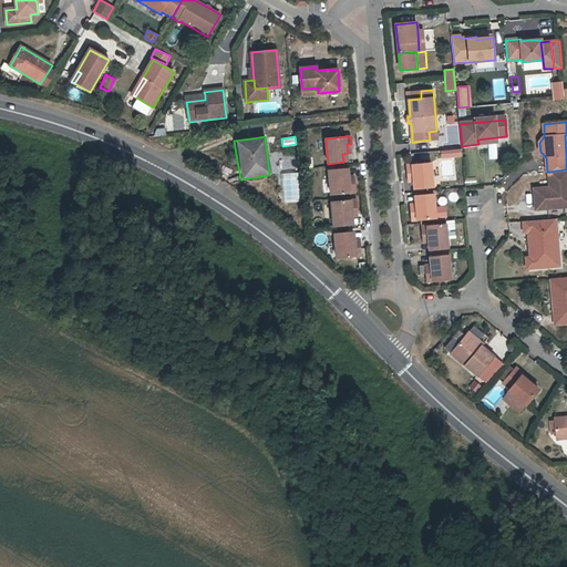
[(413,173),(413,182),(418,182),(419,189),(435,188),(433,163),(406,166),(408,174),(413,173)]
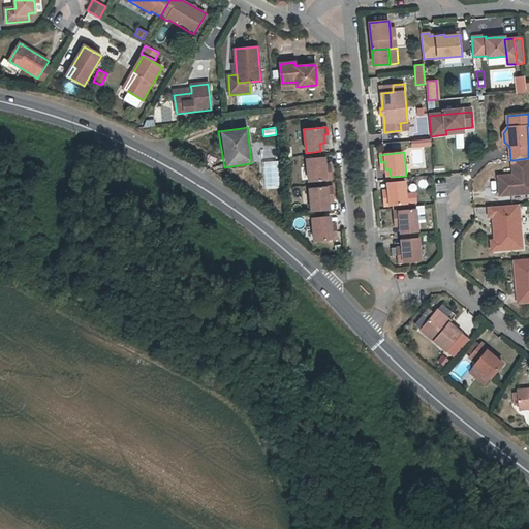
[(332,180),(331,172),(327,173),(325,164),(321,164),(321,158),(307,159),(309,182),(332,180)]
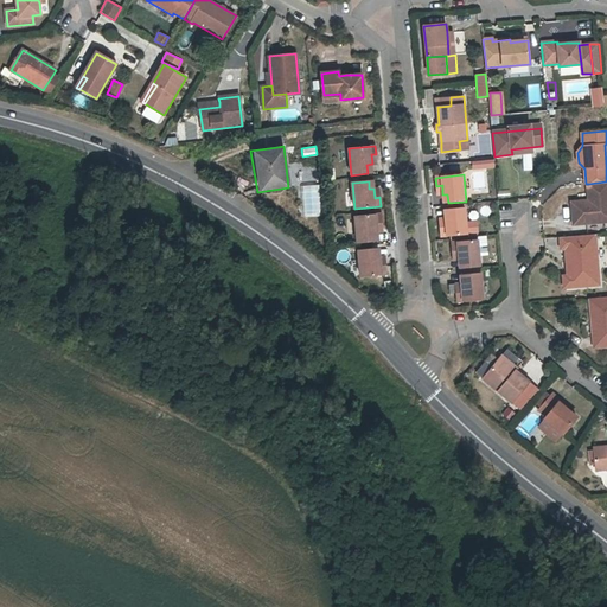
[(606,181),(588,184),(589,200),(573,202),(574,221),(590,219),(592,222),(606,221),(606,181)]
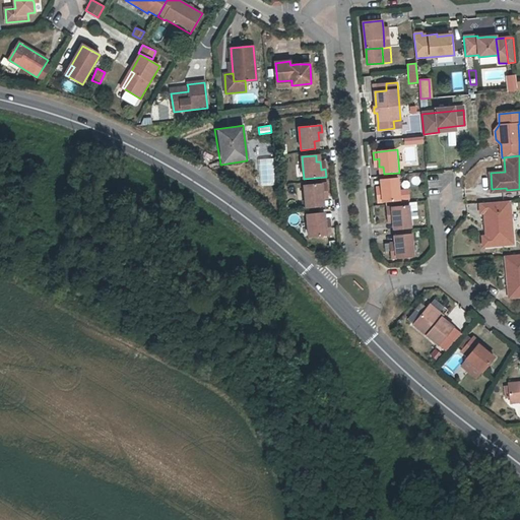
[(385,186),(381,186),(382,194),(377,194),(377,202),(402,200),(400,178),(384,179),(385,186)]
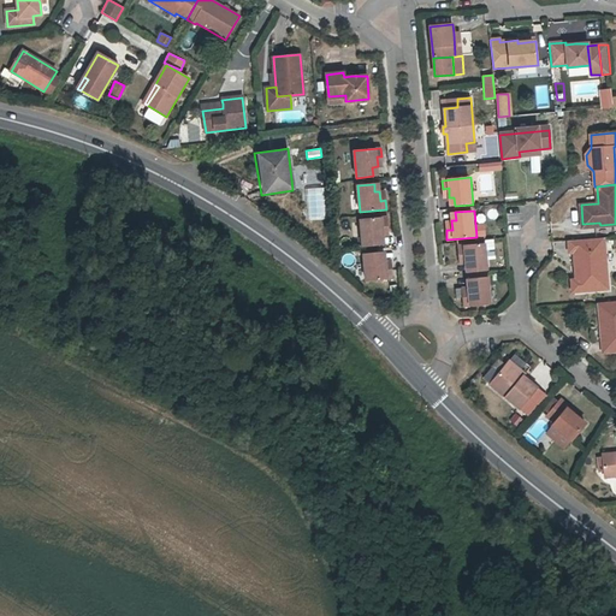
[(379,237),(384,236),(383,227),(388,226),(388,217),(361,220),(363,247),(379,246),(379,237)]
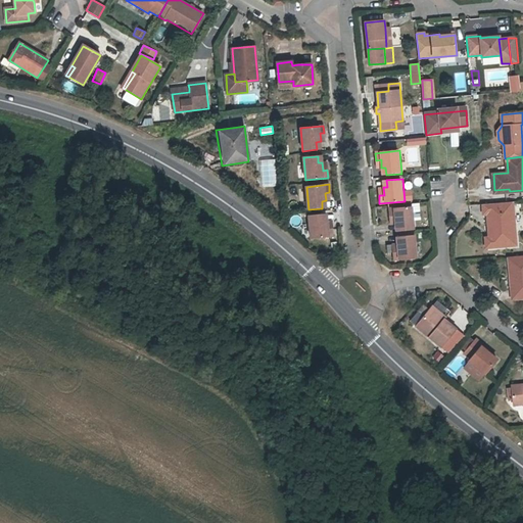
[(485,212),(487,212),(493,211),(494,223),(488,223),(489,231),(491,230),(492,235),(490,235),(490,245),(517,243),(514,209),(510,209),(510,201),(484,203),(485,212)]
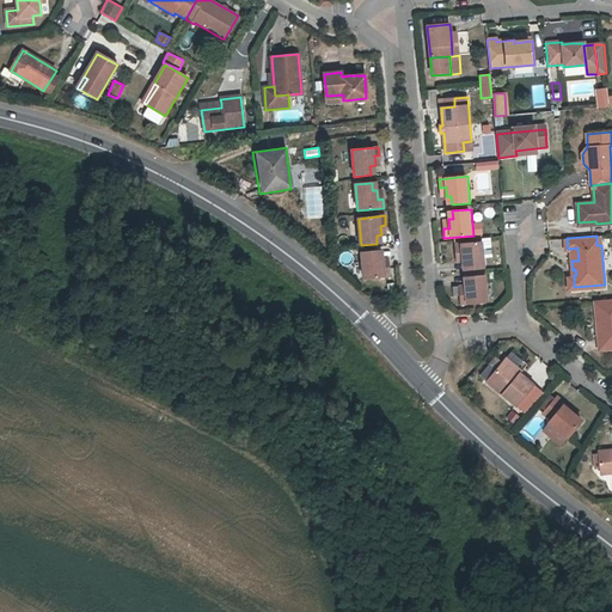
[(457,244),(458,254),(465,252),(465,262),(469,261),(470,270),(487,268),(484,242),(457,244)]
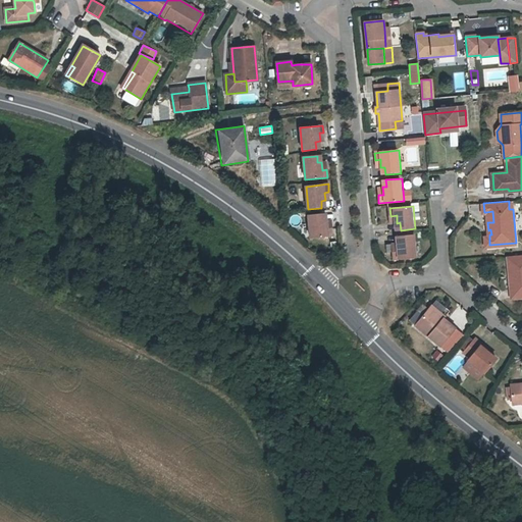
[(333,237),(332,228),(328,228),(327,221),(323,221),(322,214),(308,215),(311,239),(333,237)]
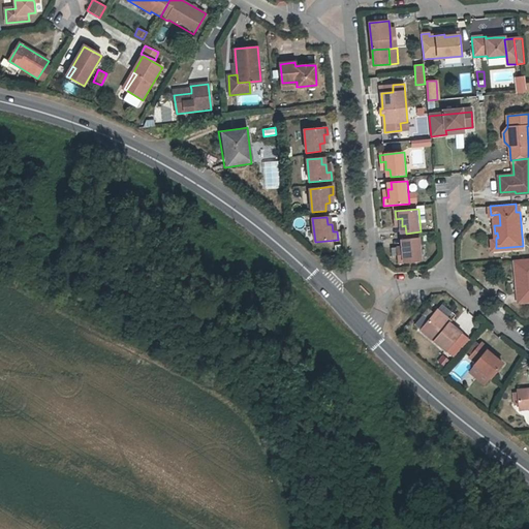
[(408,246),(404,246),(405,254),(400,254),(401,262),(424,260),(422,237),(407,239),(408,246)]
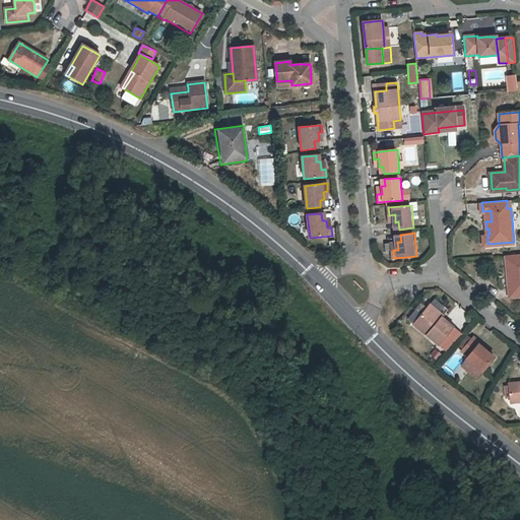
[(507,300),(519,298),(519,254),(503,256),(507,300)]
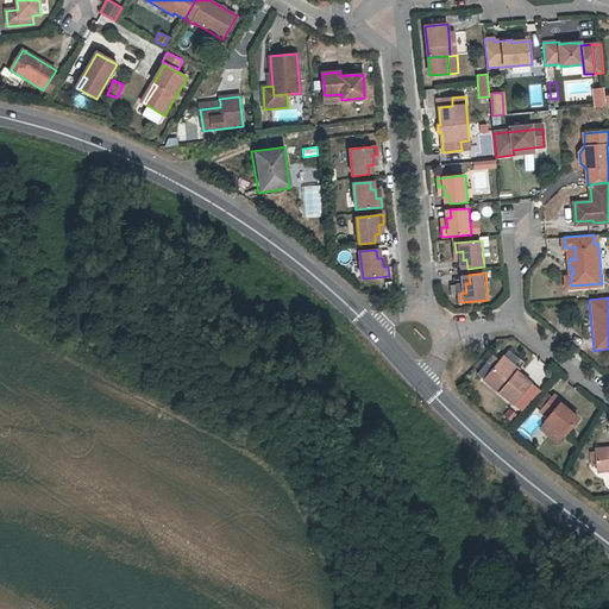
[(503,356),(500,359),(514,370),(519,368),(503,356)]
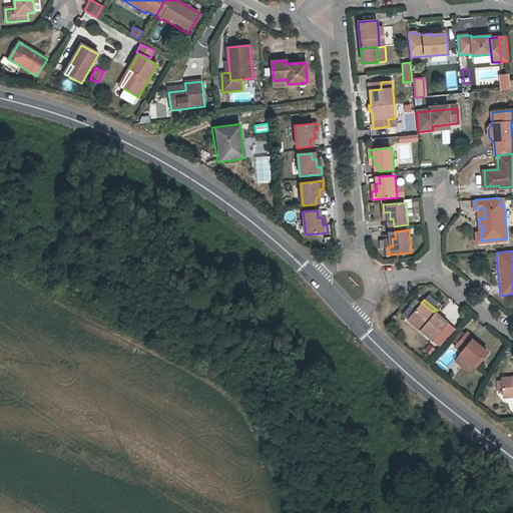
[(445,323),(433,312),(421,303),(407,320),(431,340),(445,323)]
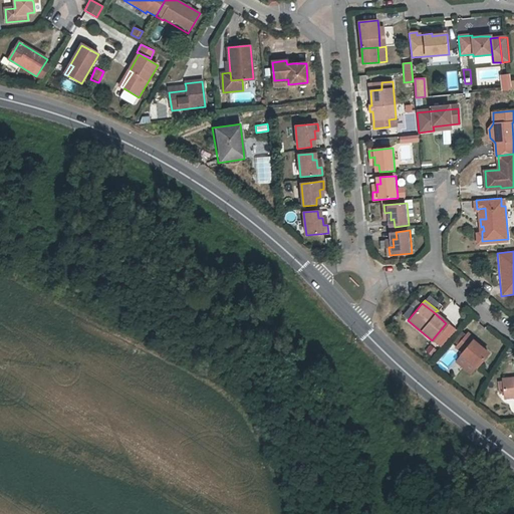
[(489,352),(482,346),(474,339),(475,337),(469,332),(457,346),(463,351),(462,353),(468,358),(477,366),(489,352)]
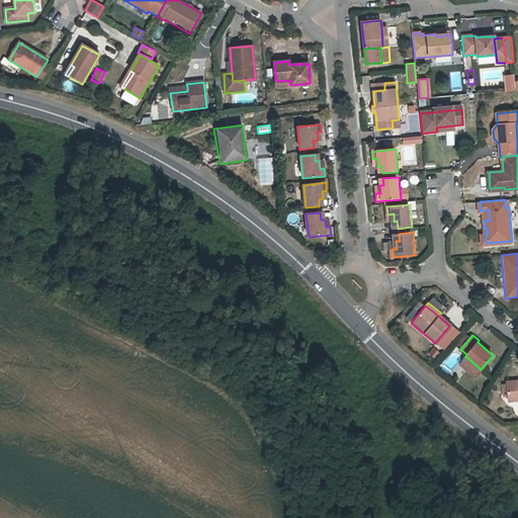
[(487,347),(479,340),(478,342),(486,349),(487,347)]
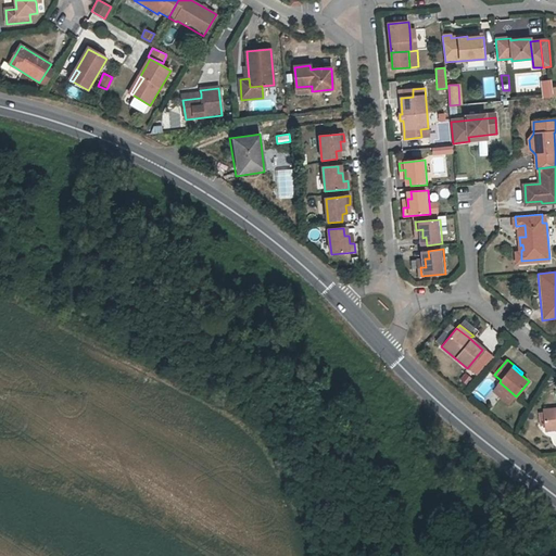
[(500,382),(497,383),(494,388),(512,402),(516,396),(506,388),(500,382)]
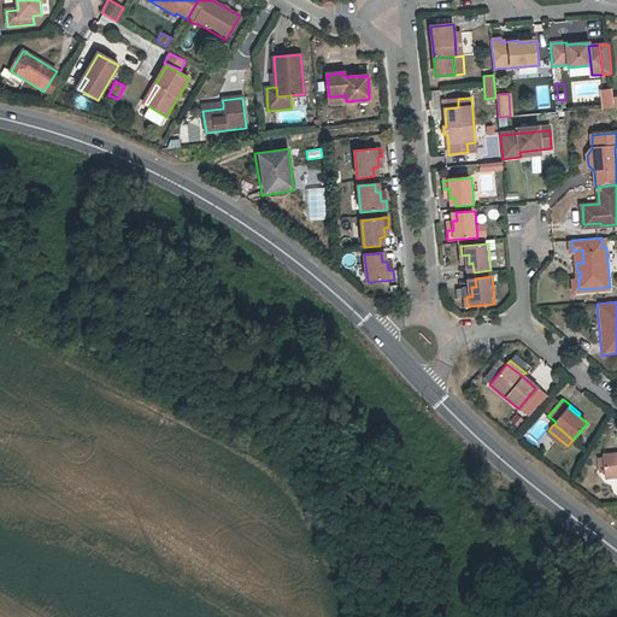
[(616,466),(616,450),(606,451),(606,453),(601,454),(603,466),(607,465),(607,468),(616,466)]
